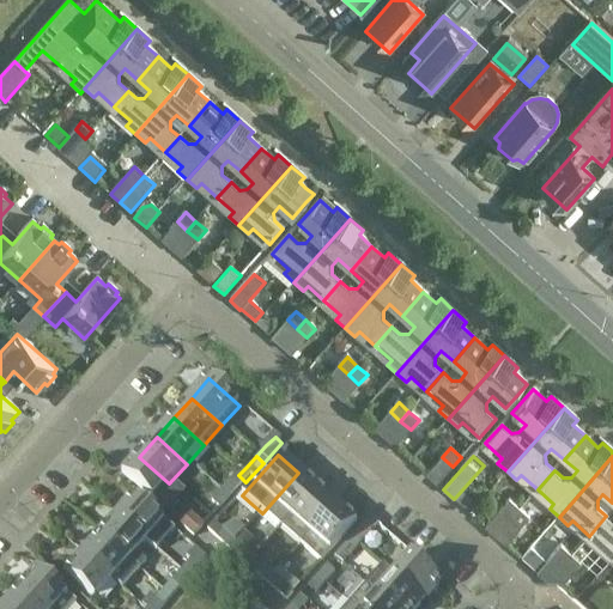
[(169,483),(139,457),(122,476),(152,504),(169,483)]
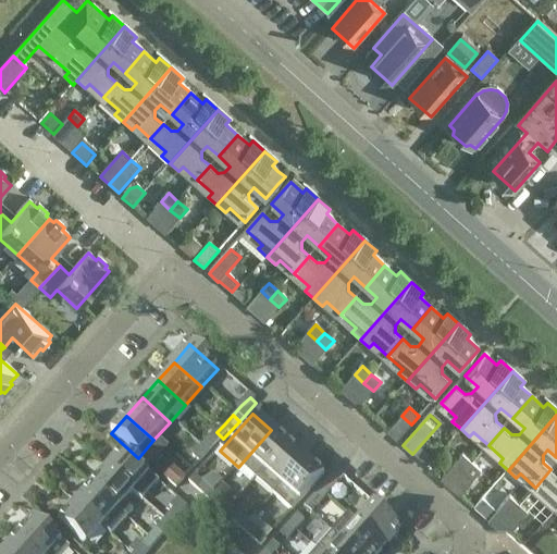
[(256,482),(288,446),(277,436),(271,430),(238,467),(256,482)]
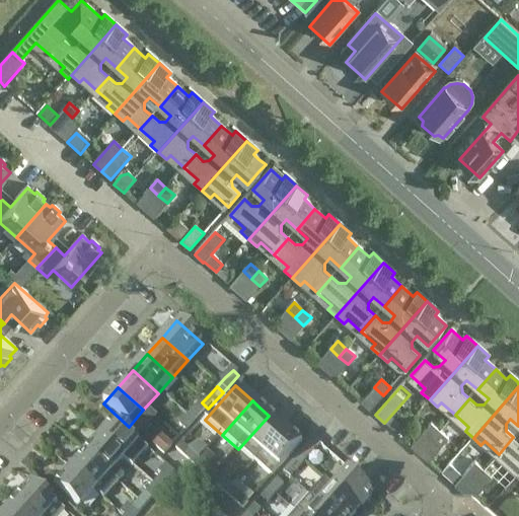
[(202,402),(187,419),(194,425),(208,409),(202,402)]
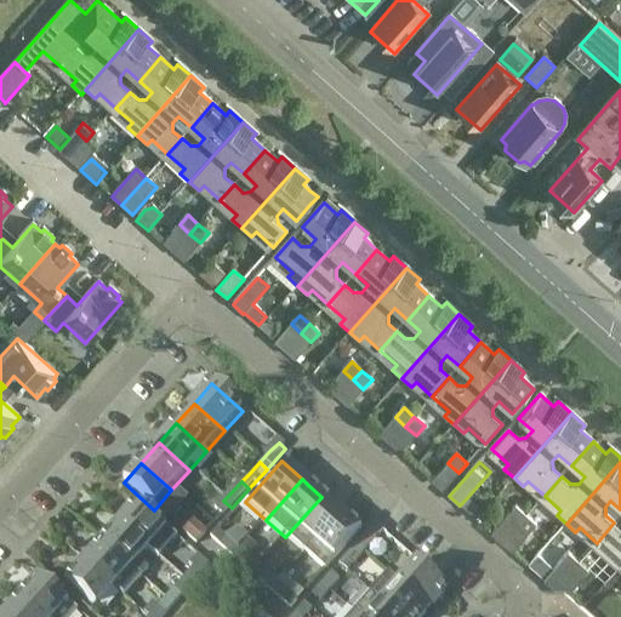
[(305,555),(341,514),(331,506),(322,497),(285,537),(305,555)]
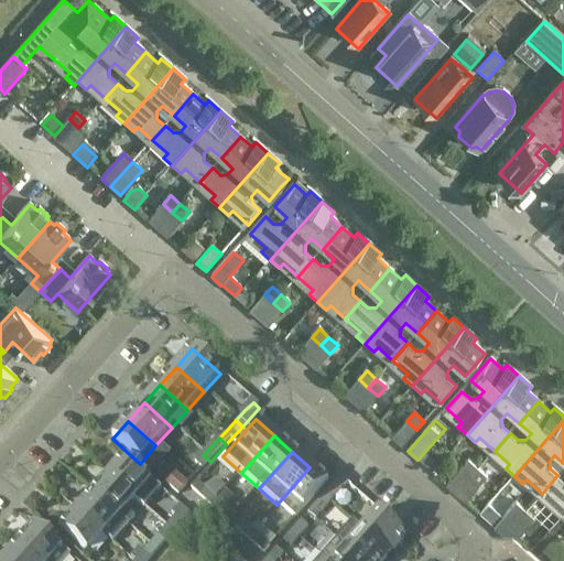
[(199,460),(194,465),(202,472),(210,462),(203,455),(199,460)]
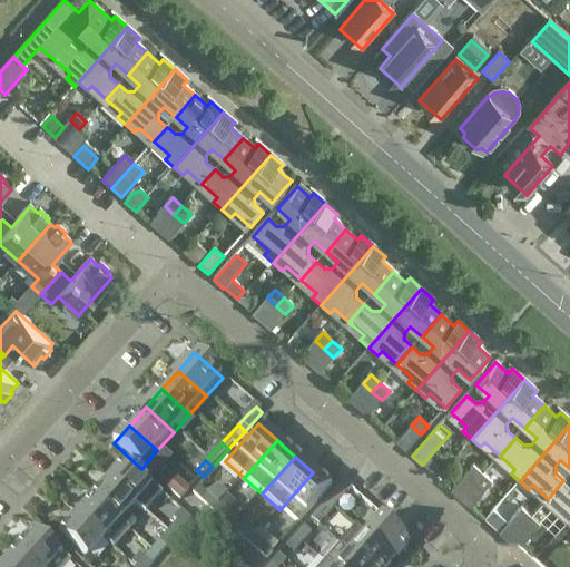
[(163,498),(125,463),(108,482),(136,507),(146,516),(163,498)]
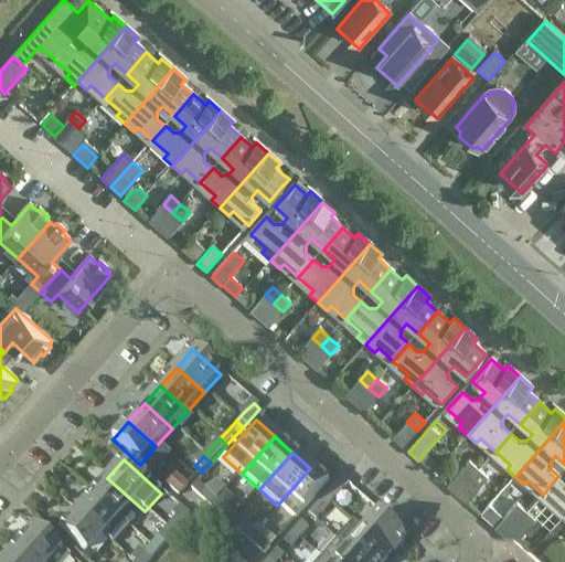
[(469,462),(462,470),(471,478),(479,470),(469,462)]
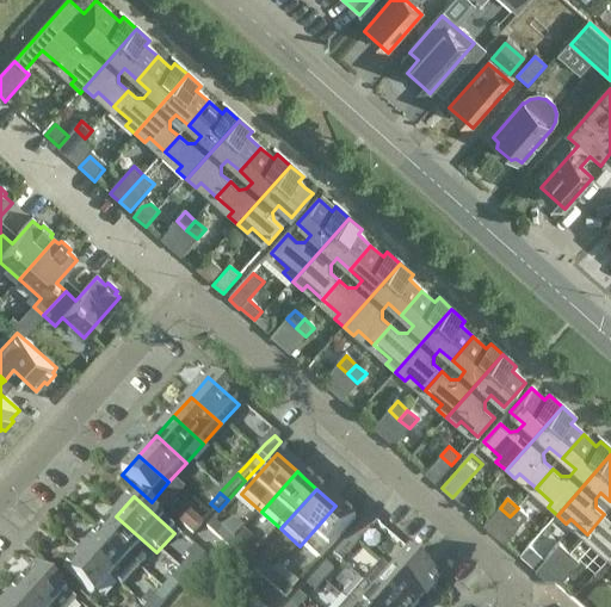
[(320,564),(356,524),(335,506),(300,546),(320,564)]
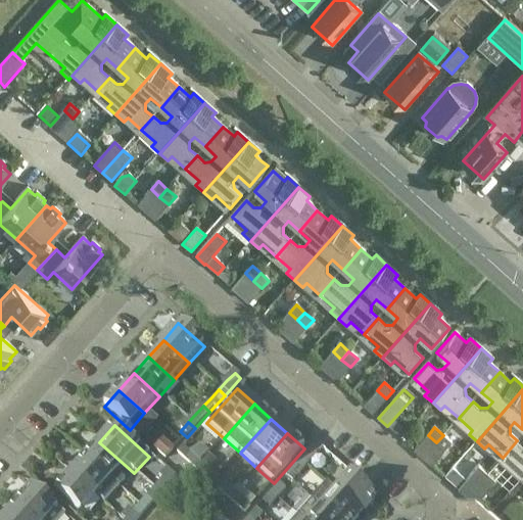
[(443,435),(436,442),(445,451),(452,443),(443,435)]
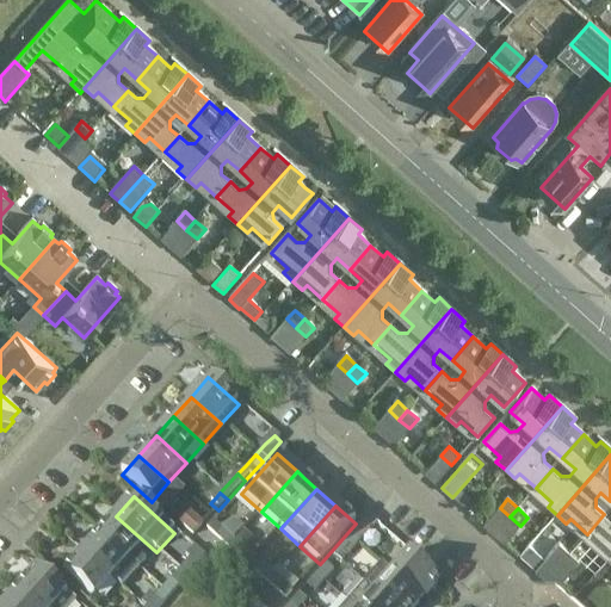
[(610,520),(604,514),(587,534),(603,549),(599,552),(609,562),(610,558),(610,520)]
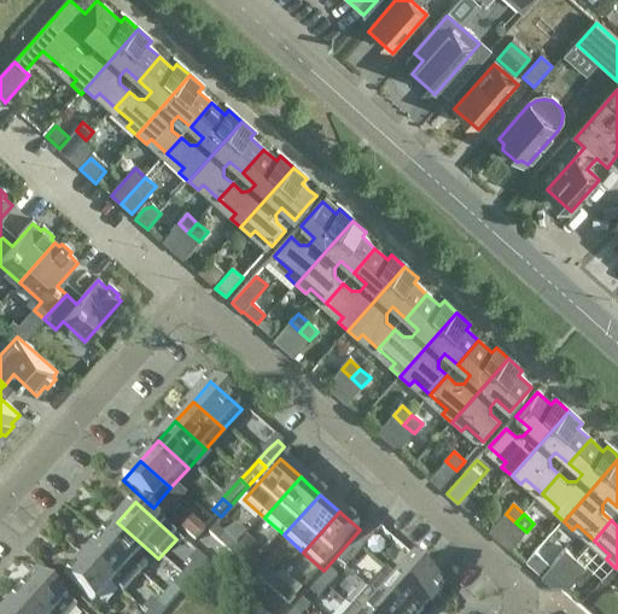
[(138,561),(147,549),(117,522),(100,542),(130,569),(141,578),(147,571),(138,561)]
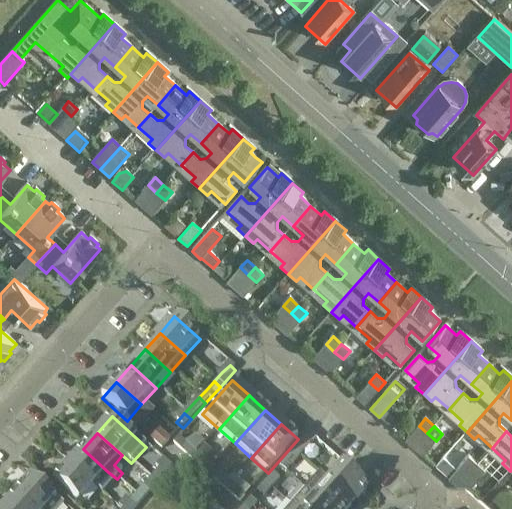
[(161,452),(170,442),(159,433),(150,442),(161,452)]
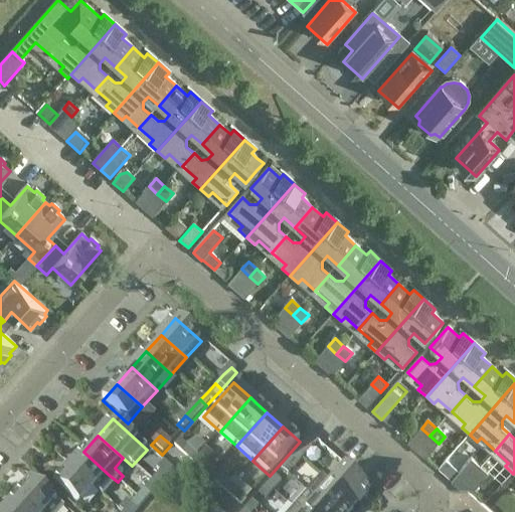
[(317,444),(311,438),(296,455),(302,461),(317,444)]
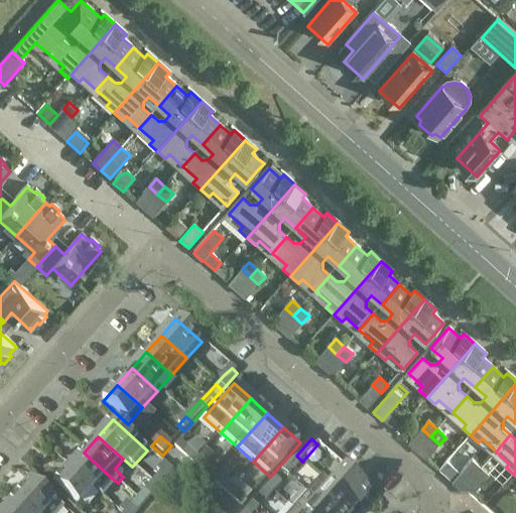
[(198,459),(180,442),(174,450),(191,465),(198,459)]
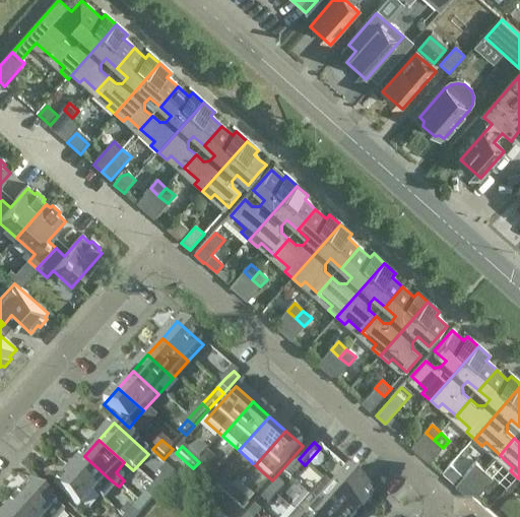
[(119,487),(110,479),(84,456),(69,472),(95,496),(104,504),(119,487)]
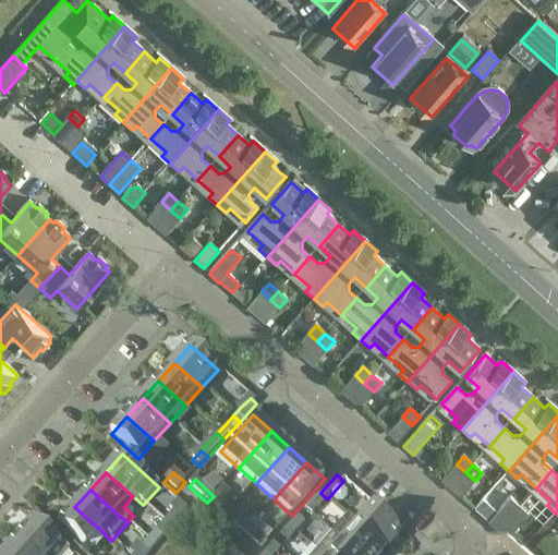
[(327,499),(320,493),(304,511),(312,517),(327,499)]
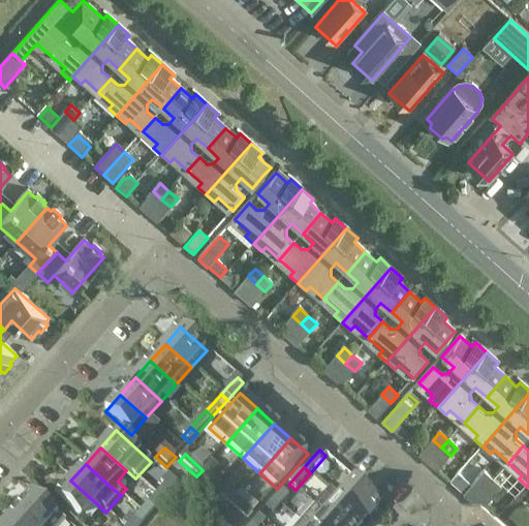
[(203,470),(196,476),(206,485),(212,478),(203,470)]
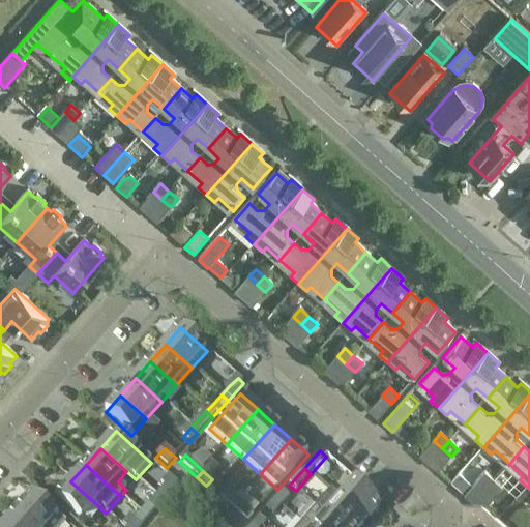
[(486,473),(478,480),(487,489),(494,480),(486,473)]
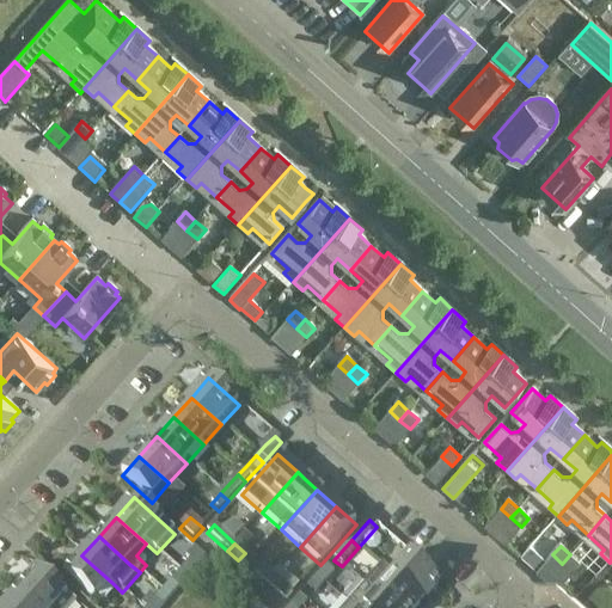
[(570,554),(562,564),(573,572),(580,564),(570,554)]
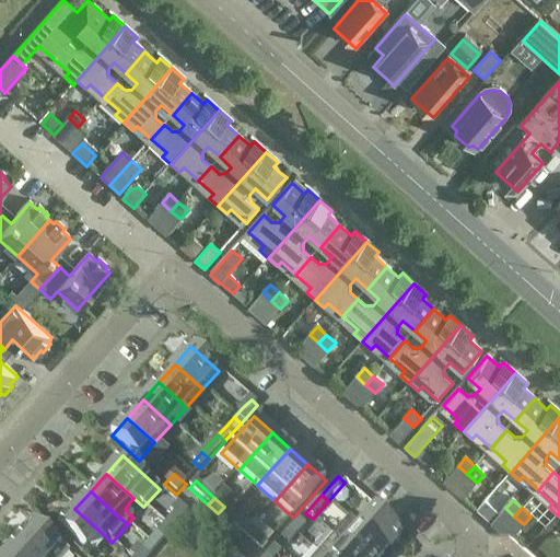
[(103,534),(74,509),(59,528),(86,552),(100,537),(103,534)]
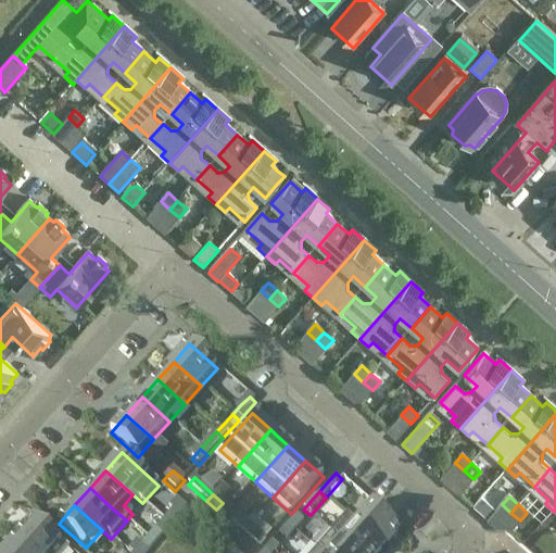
[(401,531),(374,507),(364,518),(359,515),(353,522),(384,550),(401,531)]
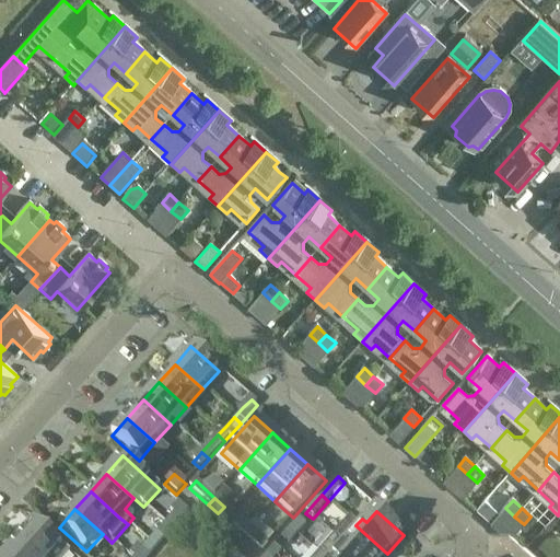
[(172,533),(182,522),(175,515),(165,526),(172,533)]
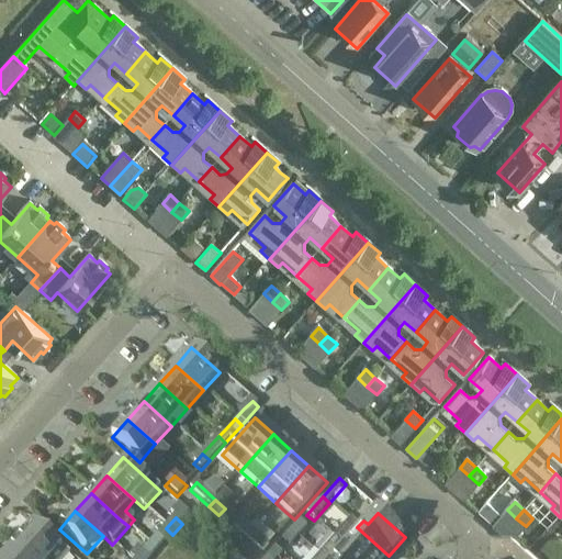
[(240,521),(234,528),(245,538),(251,530),(240,521)]
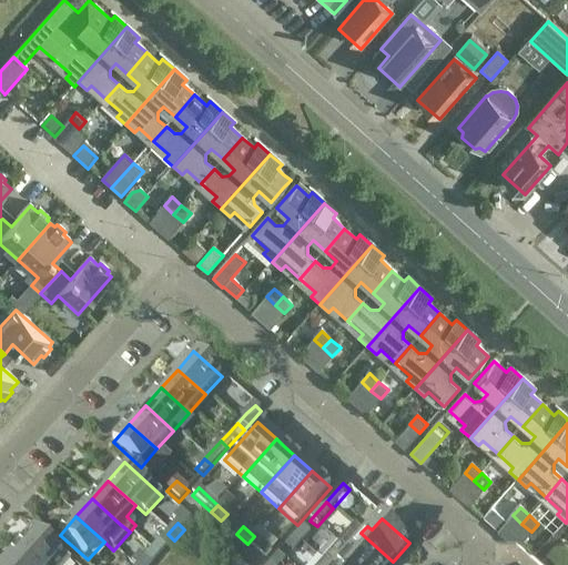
[(304,527),(270,564),(282,564),(311,534),(304,527)]
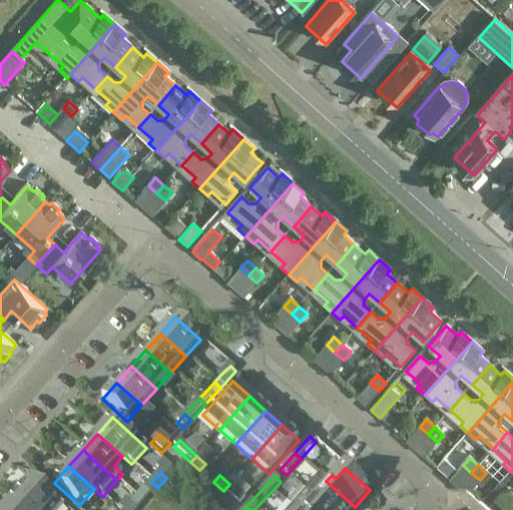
[(353,509),(355,507),(326,481),(321,477),(307,493),(326,509),(353,509)]
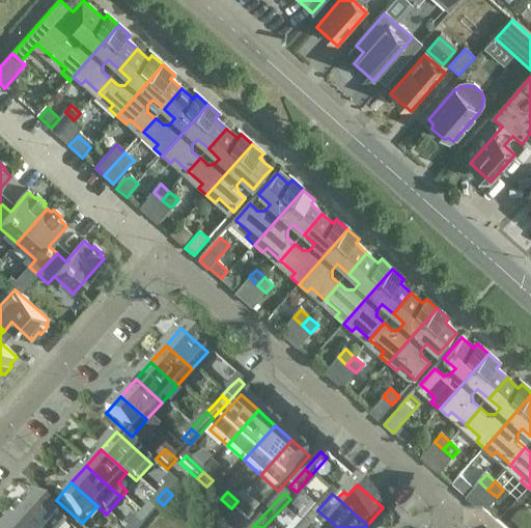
[(65,527),(66,526),(32,496),(17,512),(33,527),(65,527)]
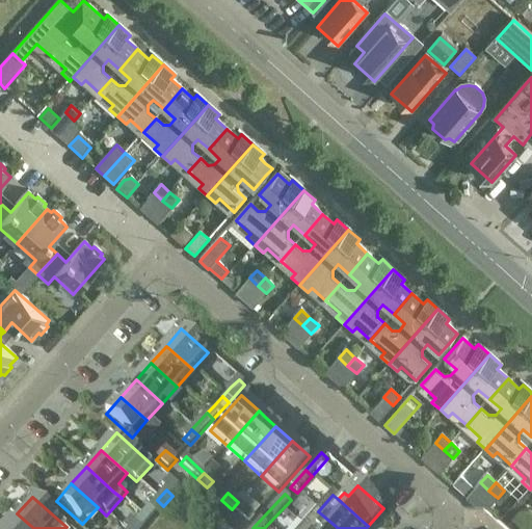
[(163,506),(157,500),(141,517),(149,523),(163,506)]
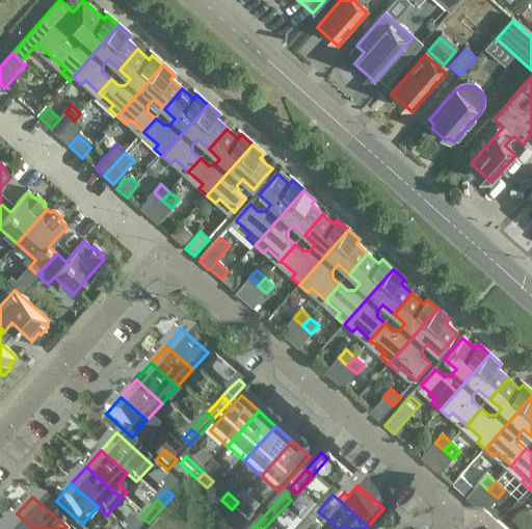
[(238,502),(232,509),(248,525),(256,518),(238,502)]
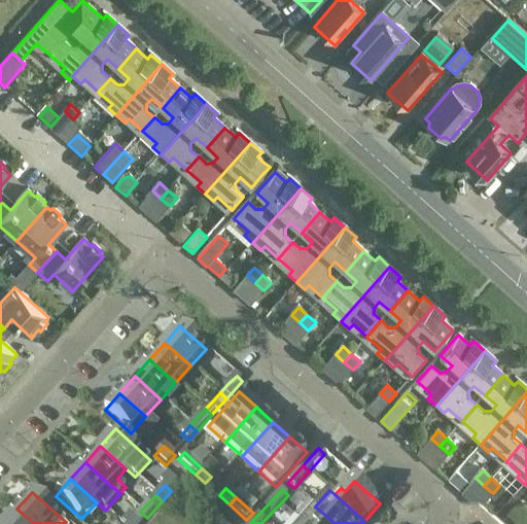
[(335,523),(315,507),(301,523),(335,523)]
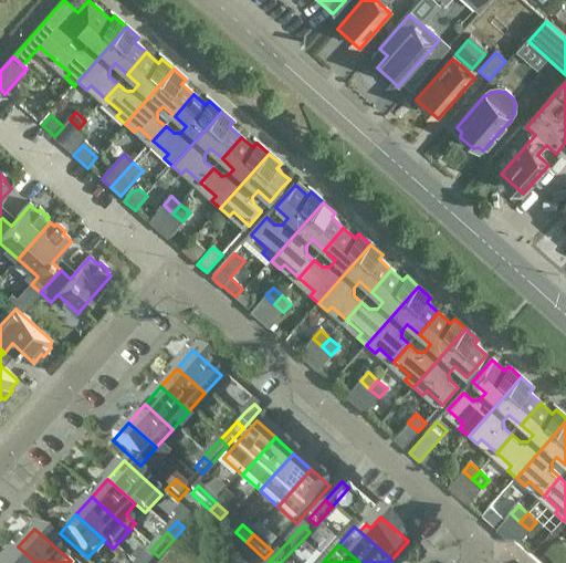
[(35,562),(18,546),(4,562),(35,562)]
